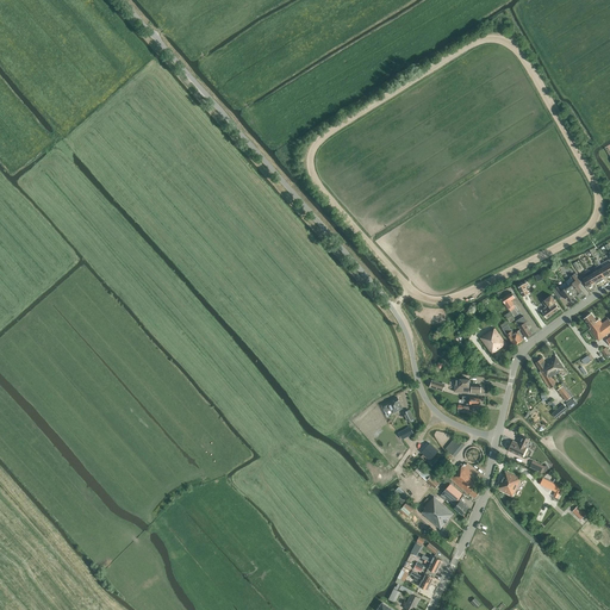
[(601,263),(598,266),(605,278),(608,277),(609,275),(609,273),(605,266),(603,267),(601,263)]
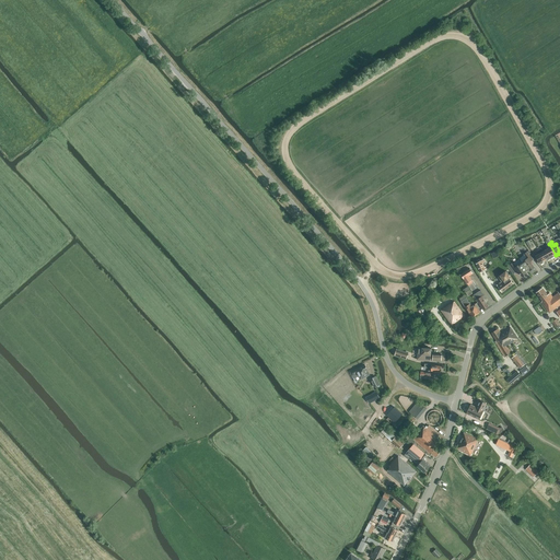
[(549,248),(546,249),(551,258),(553,256),(556,255),(549,244),(547,245),(549,248)]
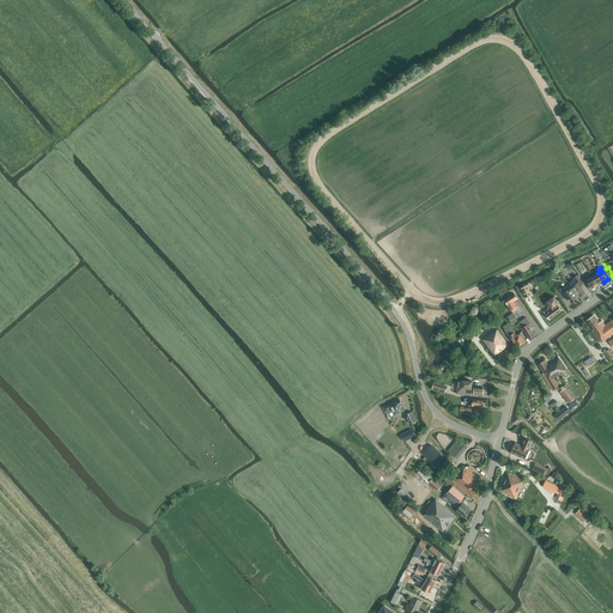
[(593,272),(590,273),(598,286),(600,285),(604,283),(598,273),(594,275),(593,272)]
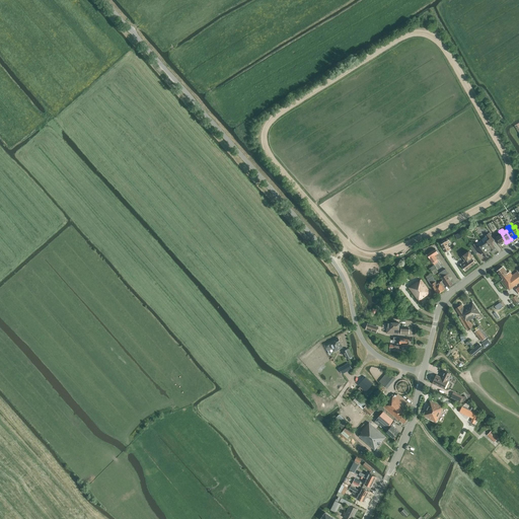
[(506,242),(500,231),(498,232),(499,235),(496,237),(501,245),(504,243),(506,242)]
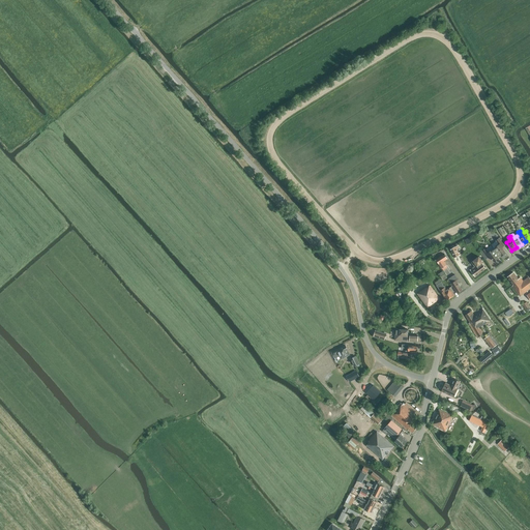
[(499,244),(494,248),(500,257),(506,253),(502,247),(504,245),(499,238),(496,240),(499,244)]
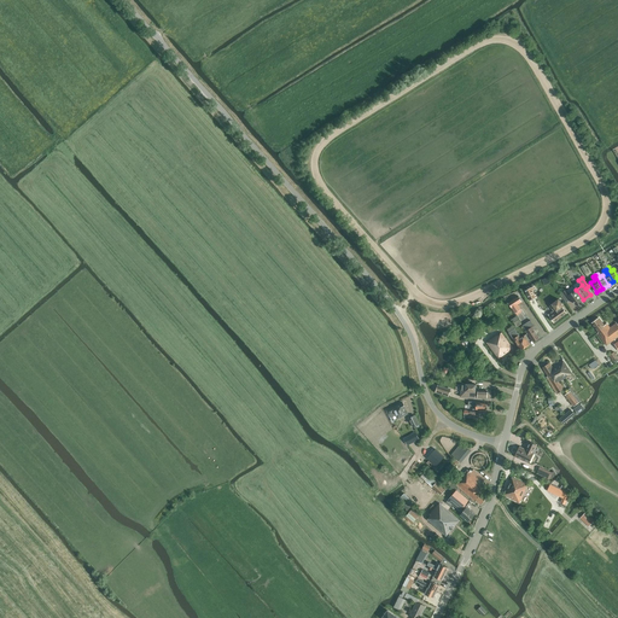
[(529,301),(536,297),(531,287),(525,291),(529,301)]
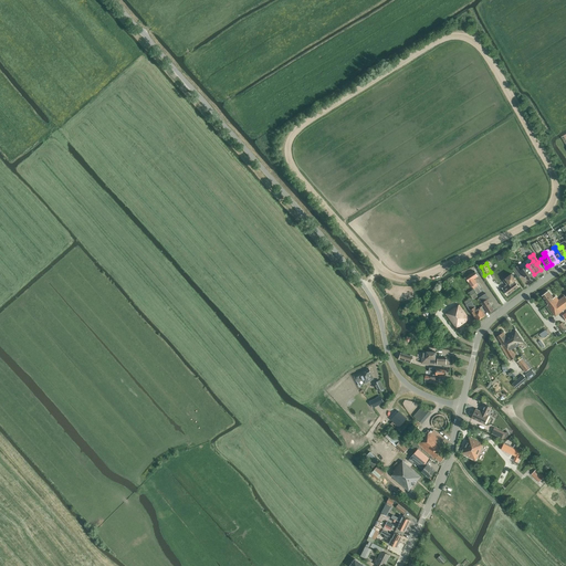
[(519,278),(521,275),(523,273),(527,279),(534,274),(527,265),(522,270),(519,265),(513,269),(519,278)]
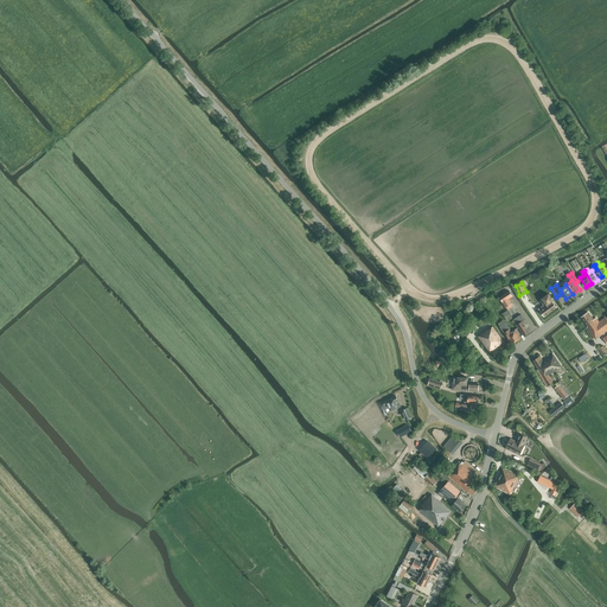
[(499,298),(503,302),(508,310),(513,306),(509,299),(512,295),(509,291),(499,298)]
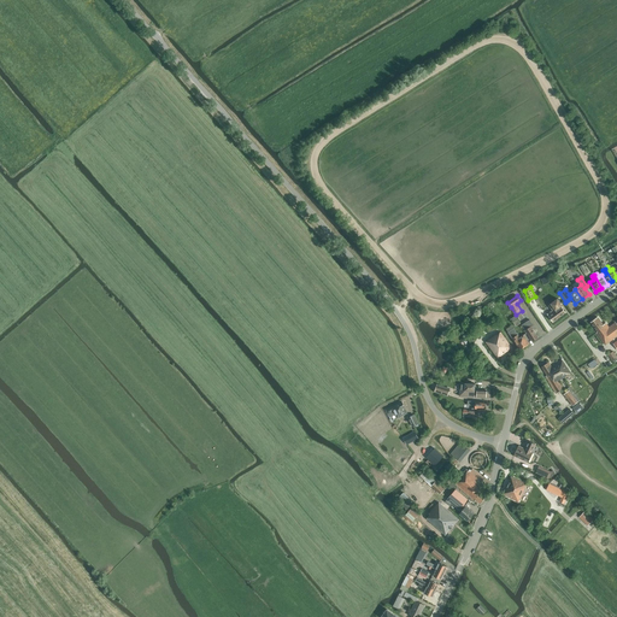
[(547,313),(548,316),(553,322),(565,312),(562,307),(560,306),(563,305),(558,299),(551,304),(554,309),(547,313)]
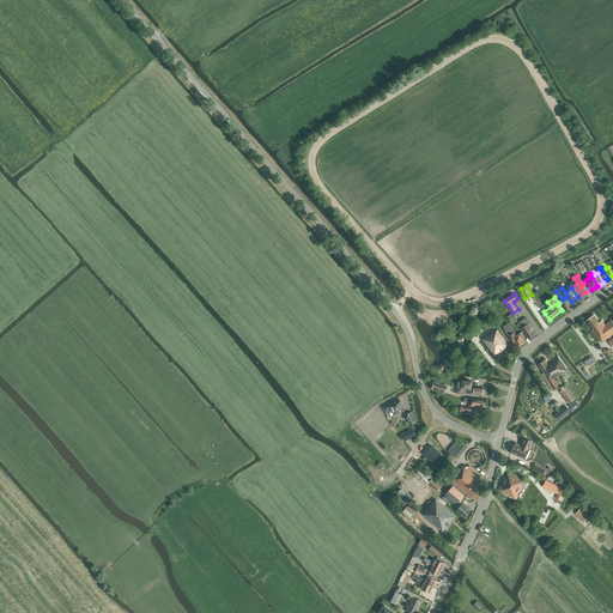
[(587,321),(594,329),(593,331),(601,343),(612,333),(612,322),(611,321),(605,326),(602,321),(600,323),(594,315),(587,321)]
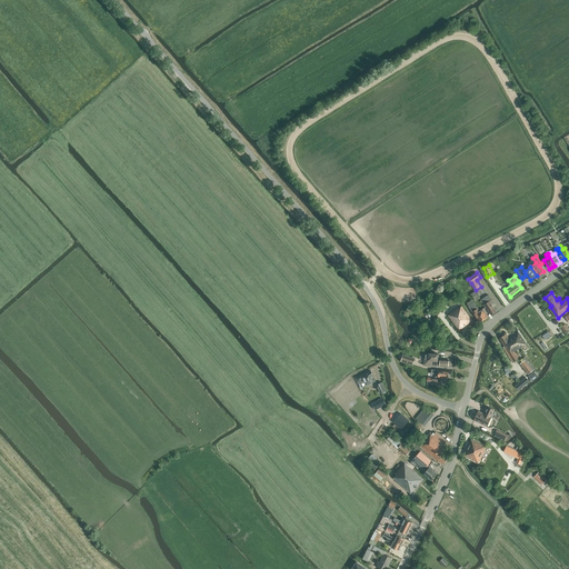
[(497,311),(490,301),(492,300),(489,295),(481,300),(491,315),(497,311)]
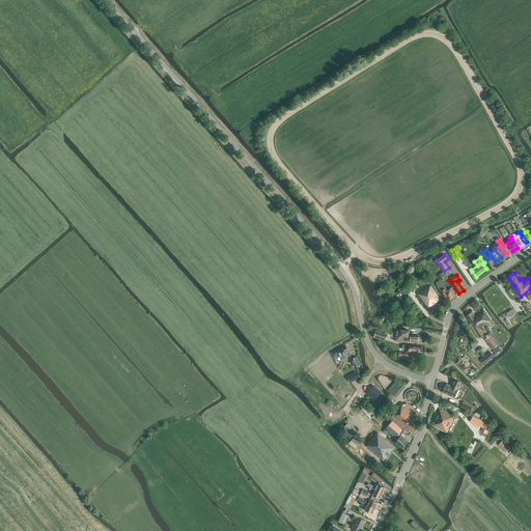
[(438,286),(448,301),(452,298),(453,298),(454,297),(454,296),(455,296),(450,288),(448,290),(443,283),(438,286)]
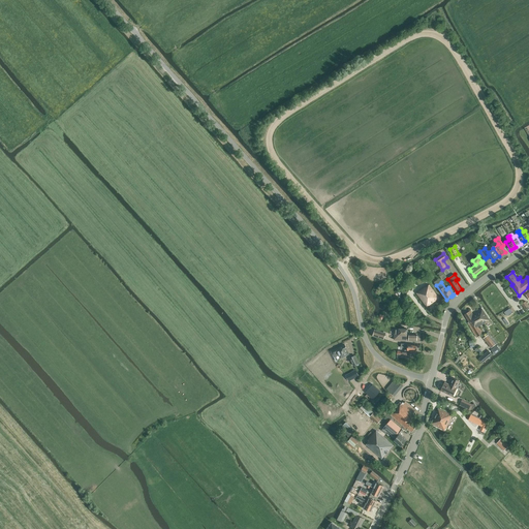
[(416,293),(427,307),(439,298),(430,285),(426,287),(425,286),(416,293)]
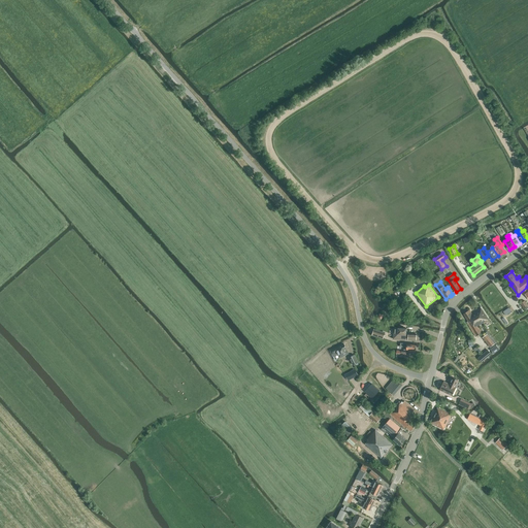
[(472,314),(473,316),(471,317),(472,319),(473,322),(480,318),(483,323),(489,320),(481,308),(472,314)]
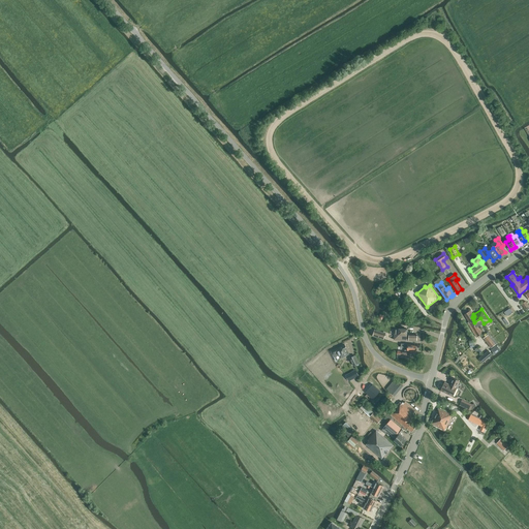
[(473,314),(470,310),(465,314),(469,321),(468,322),(476,337),(483,333),(478,327),(484,323),(480,318),(474,322),(473,319),(472,317),(474,316),(473,314)]
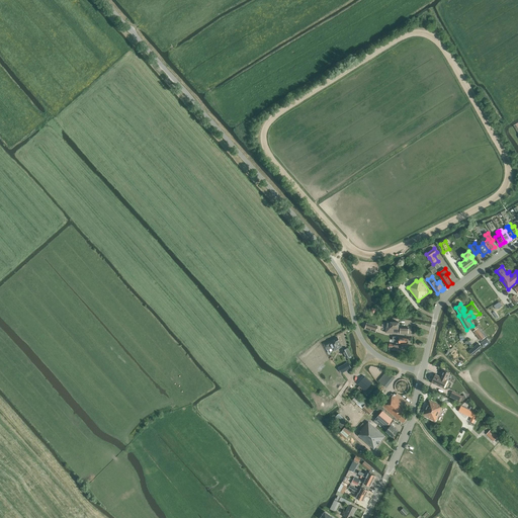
[(385,333),(401,334),(401,333),(409,334),(409,328),(399,327),(399,322),(386,322),(385,333)]
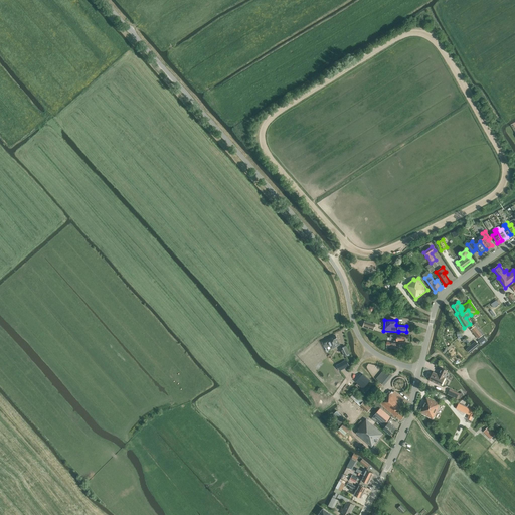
[(375,326),(365,322),(363,327),(373,330),(375,326)]
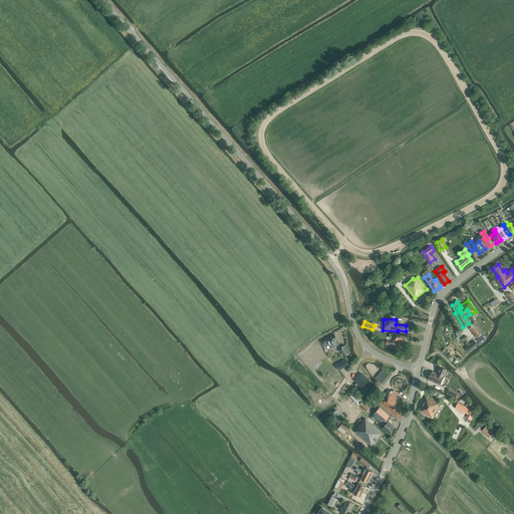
[(482,334),(474,325),(470,328),(477,338),(482,334)]
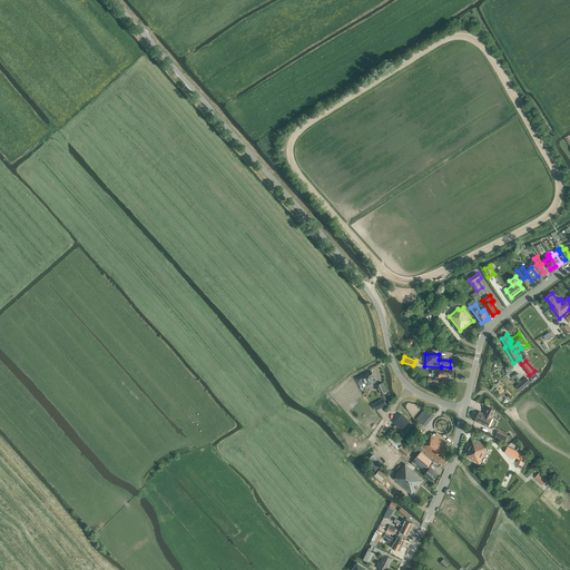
[(365,382),(367,386),(375,382),(373,376),(374,376),(372,371),(357,379),(360,384),(365,382)]
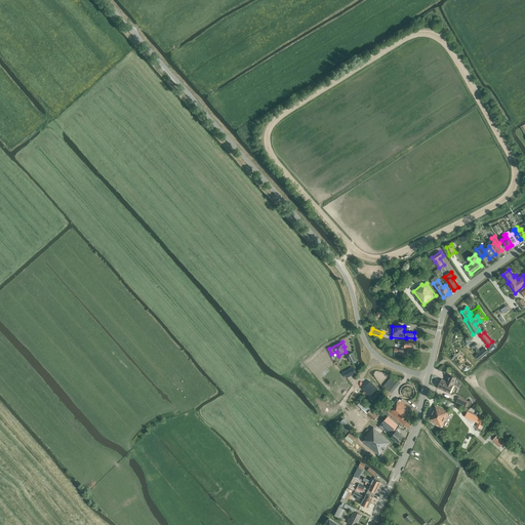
[(397,354),(404,355),(404,348),(412,349),(412,348),(413,348),(413,346),(412,345),(413,342),(398,341),(398,345),(403,345),(402,348),(401,349),(397,349),(397,354)]
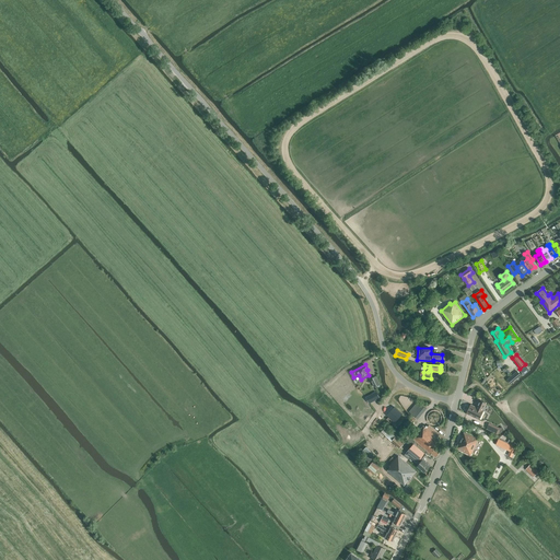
[(526,365),(521,370),(525,374),(529,371),(526,365)]
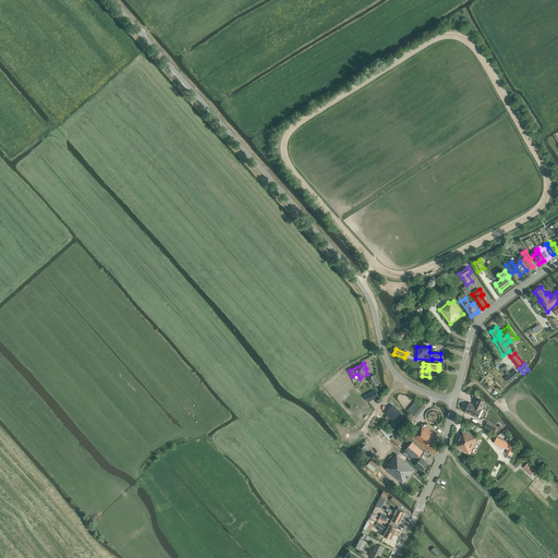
[(516,370),(506,378),(509,383),(519,374),(516,370)]
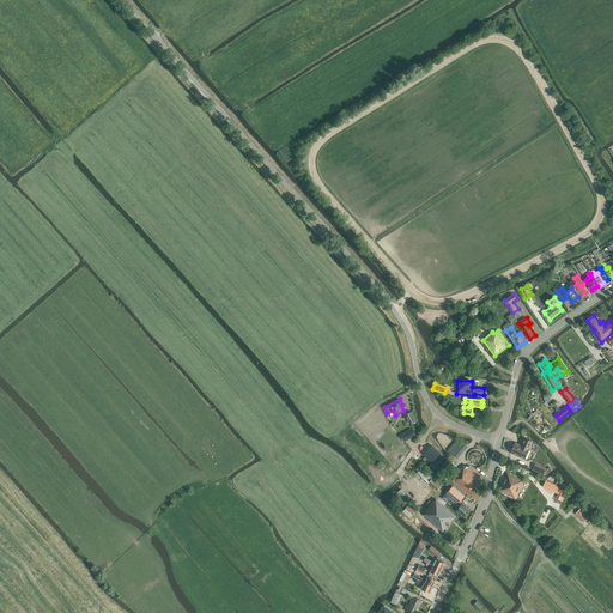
[(406,416),(410,424),(416,420),(411,412),(406,416)]
